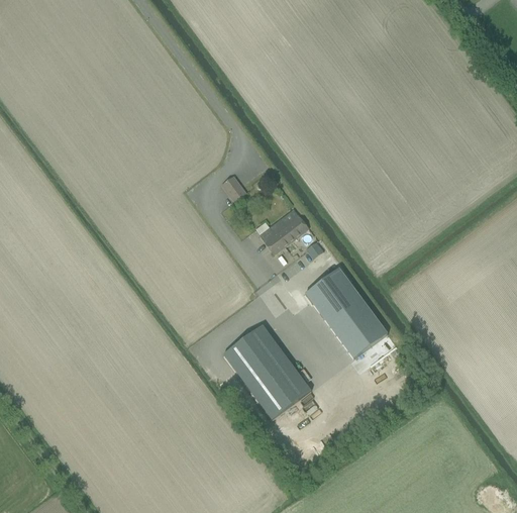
[(222,185),(234,201),(245,192),(233,176),(222,185)]
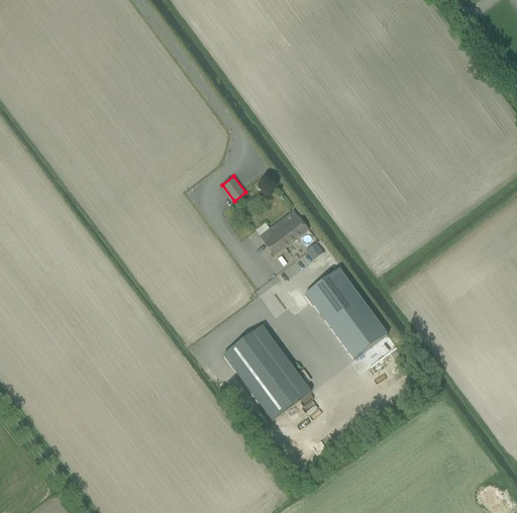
[(260,234),(275,254),(309,228),(298,213),(294,208),(260,234)]
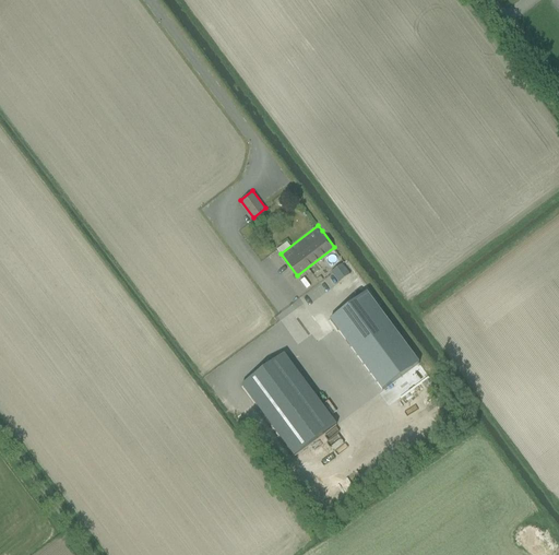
[(331,269),(340,280),(351,271),(342,261),(331,269)]
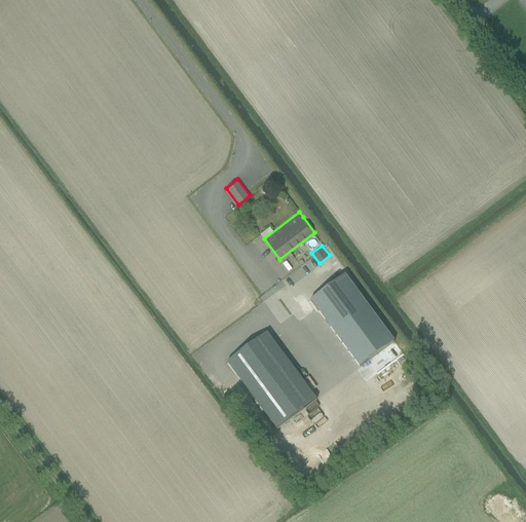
[(336,258),(332,262),(341,274),(345,271),(336,258)]
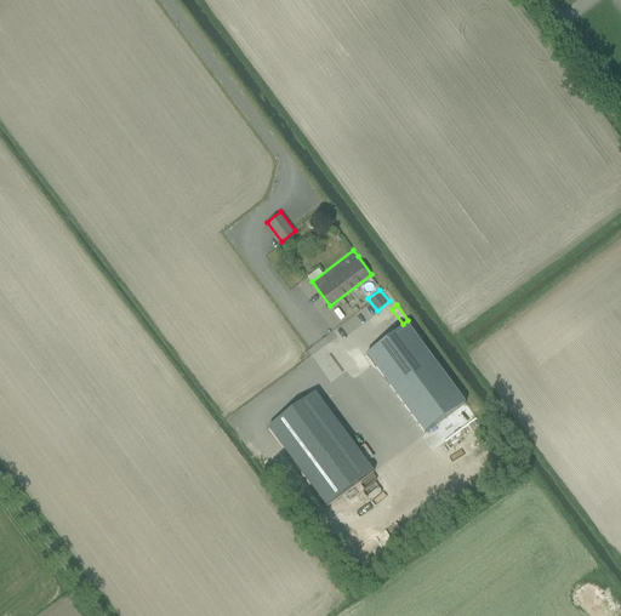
[(408,321),(366,352),(426,431),(466,400),(460,392),(436,359),(432,354),(431,353),(421,340),(420,338),(408,321)]
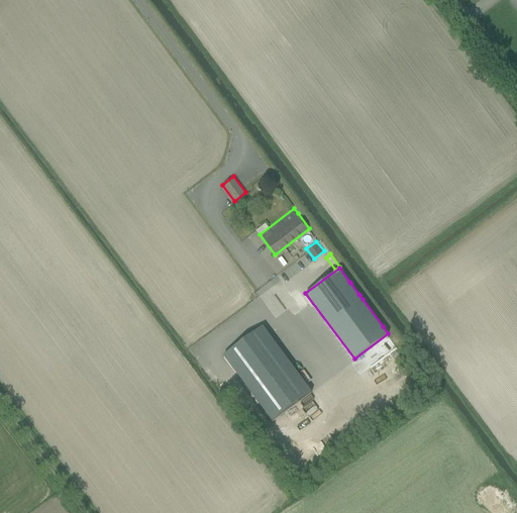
[(293,291),(299,304),(306,301),(300,288),(293,291)]
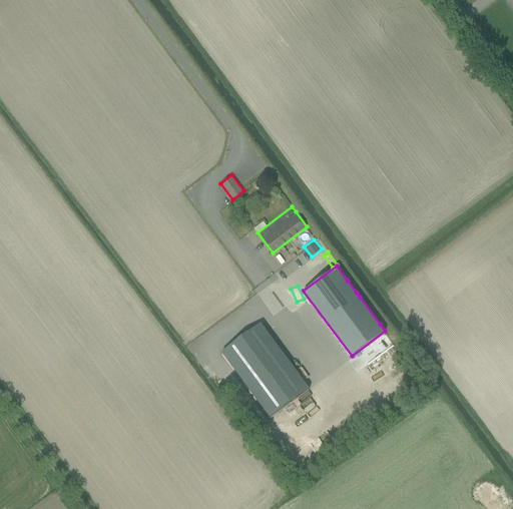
[(221,351),(270,416),(310,387),(261,322),(221,351)]
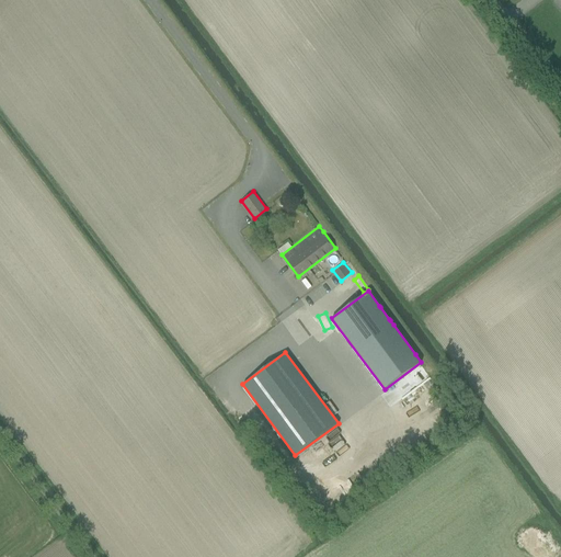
[(408,395),(420,390),(418,382),(405,385),(408,395)]
